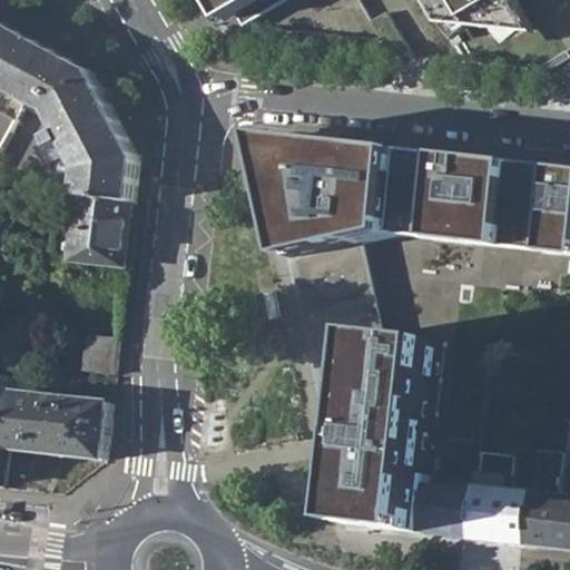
[(215,0),(226,19),(239,12),(246,25),(288,0),(215,0)]
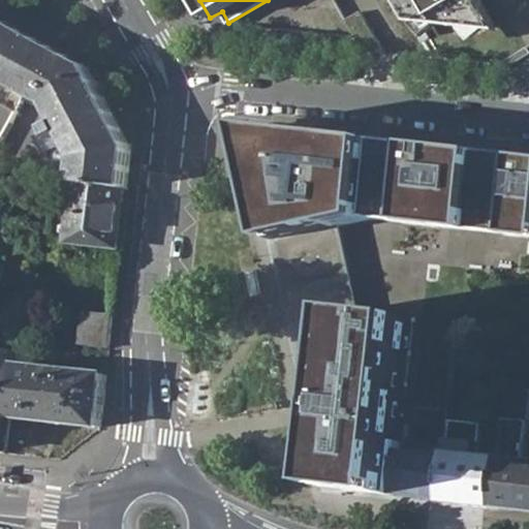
[(528,0),(400,0),(413,22),(500,32),(480,0),(528,0)]
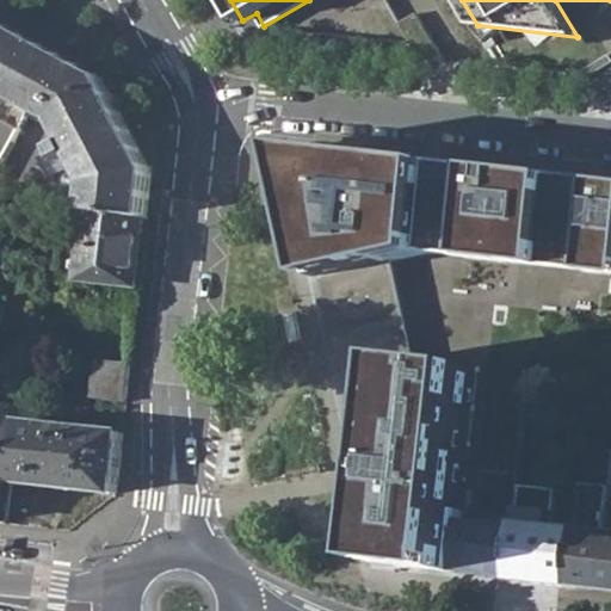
[(420,57),(446,61),(419,13),(400,24),(412,43),(420,57)]
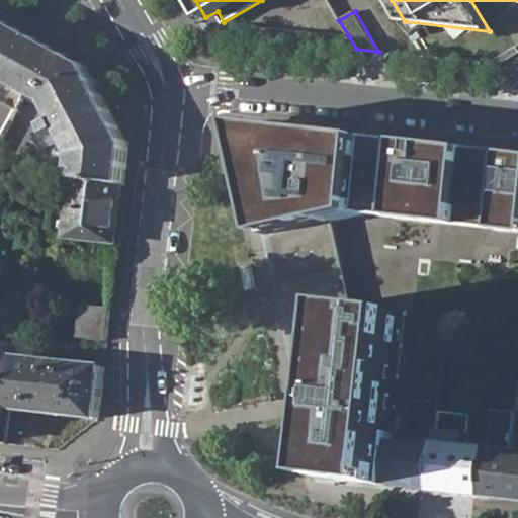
[(0,76),(22,88),(46,44),(22,31),(0,19),(0,76)]
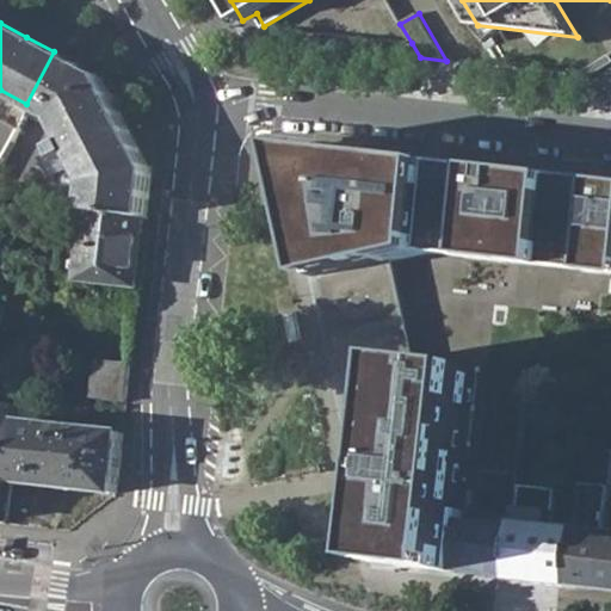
[(98,74),(54,51),(26,104),(31,106),(55,119),(67,141),(39,156),(39,158),(42,156),(48,166),(60,170),(66,167),(67,170),(68,168),(67,166),(78,160),(90,180),(88,198),(87,210),(147,216),(148,205),(152,173),(124,122),(115,105),(98,74)]
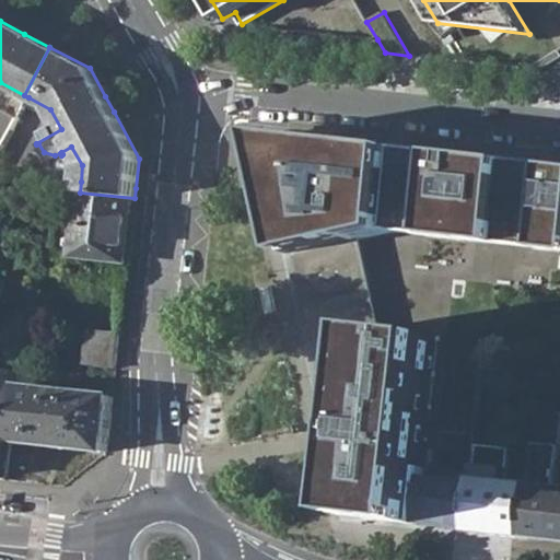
[(0,141),(24,95),(0,82),(0,141)]
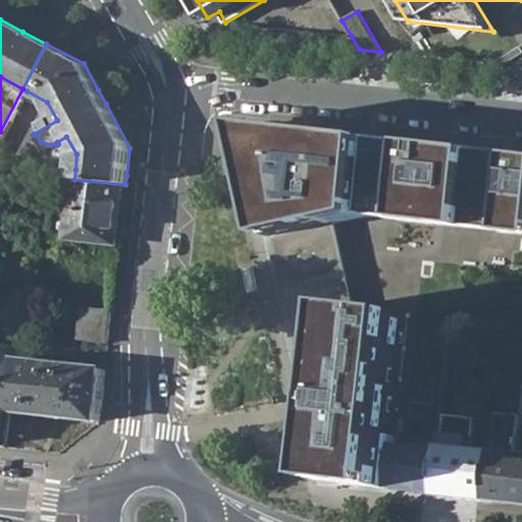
[(0,141),(27,91),(22,89),(0,132),(0,141)]
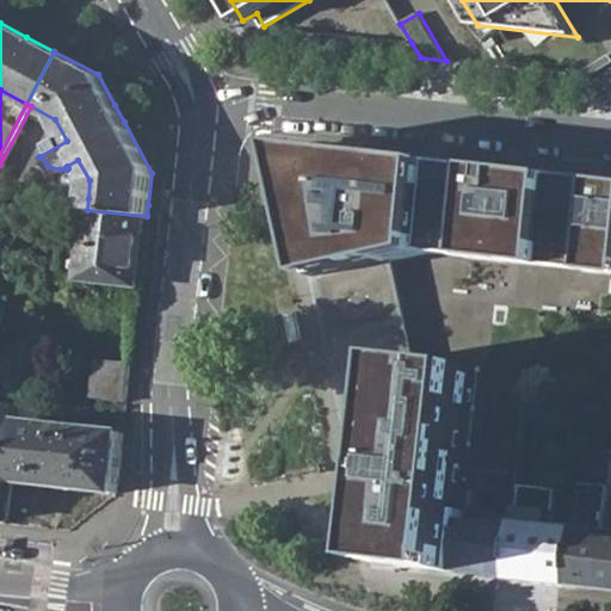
[(401,563),(514,575),(519,522),(468,516),(482,364),(419,358),(396,258),(430,251),(610,269),(610,177),(289,144),(318,276),(335,271),(401,563)]
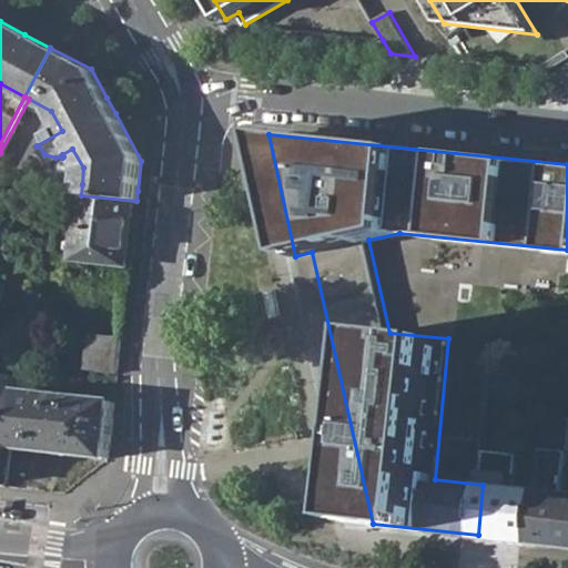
[(39,145),(37,146),(48,165),(62,158),(61,155),(56,158),(44,154),(39,145)]
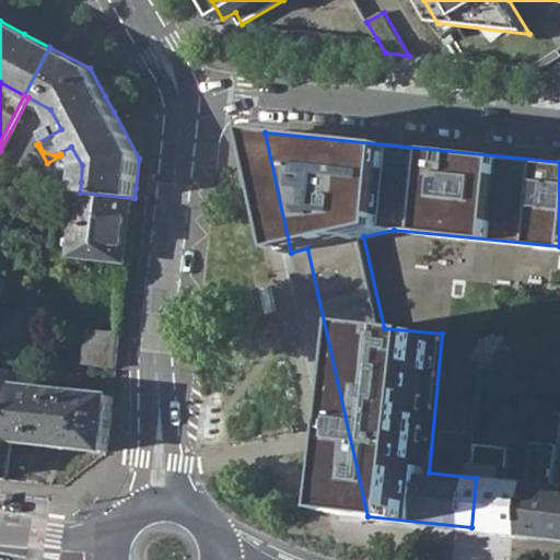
[(129,251),(135,198),(80,193),(74,255),(128,260),(129,251)]
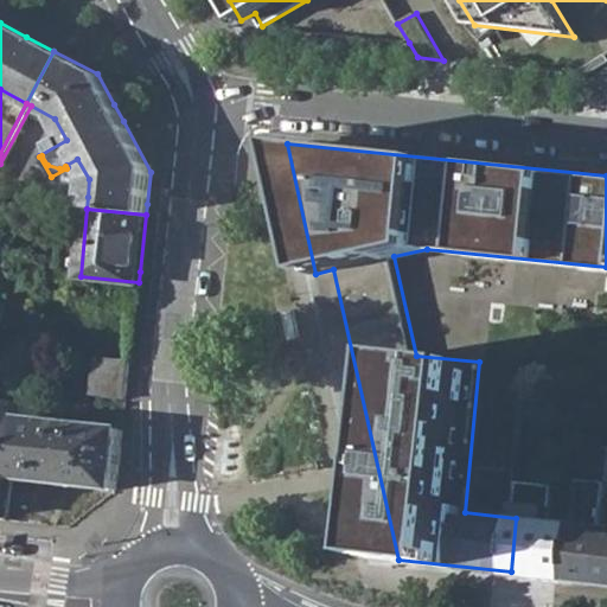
[(333,269),(315,274),(379,557),(398,560),(333,269)]
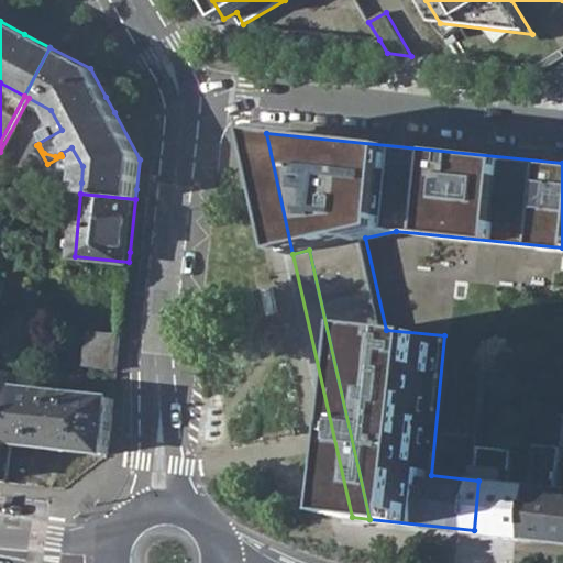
[(86,364),(118,368),(122,331),(89,328),(86,364)]
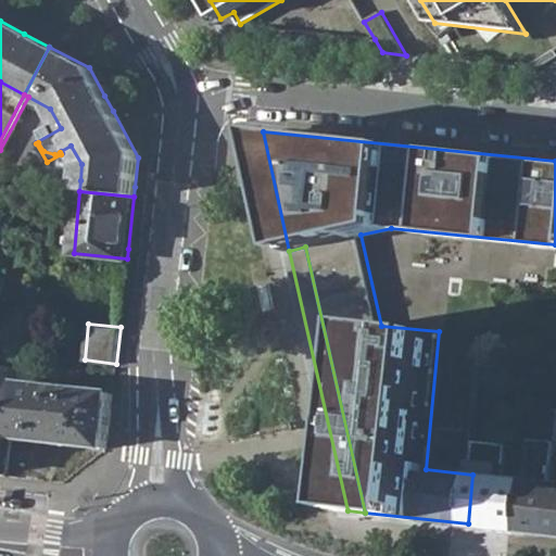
[(1,393),(20,395),(21,382),(24,367),(5,364),(1,393)]
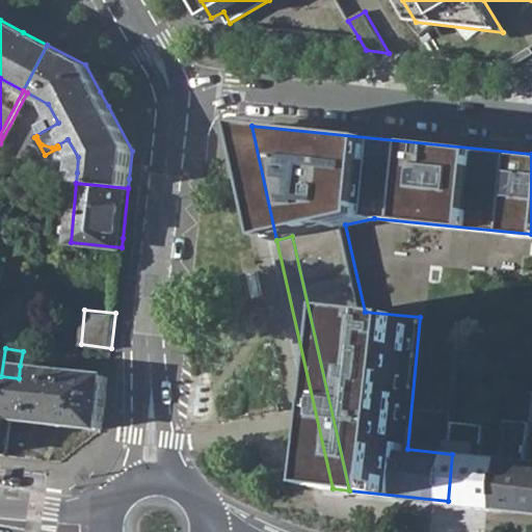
[(108,375),(20,366),(19,378),(12,418),(57,422),(103,427),(108,375)]
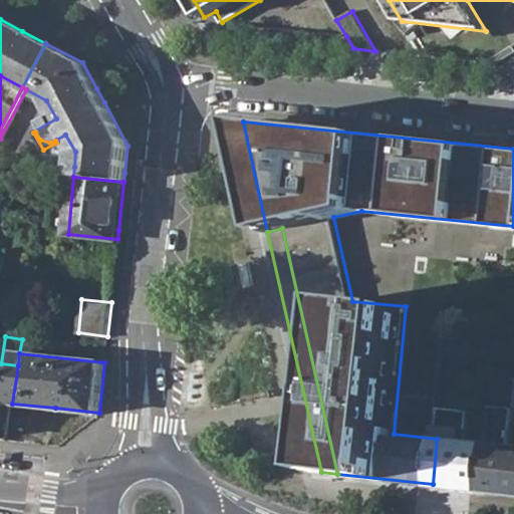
[(512,405),(513,405),(513,373),(491,372),(490,403),(512,405)]
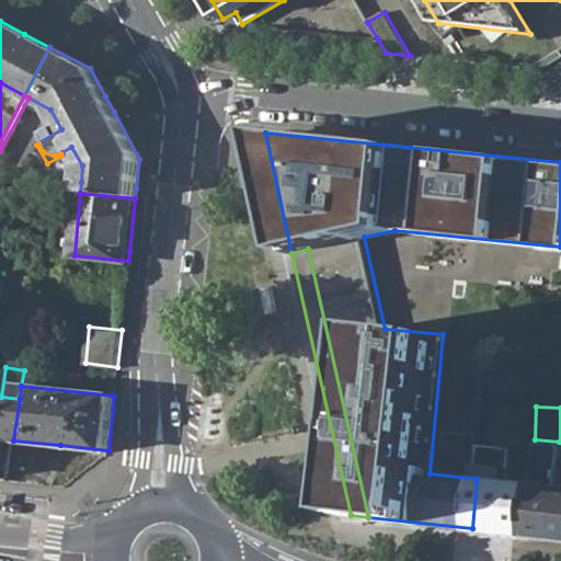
[(535,439),(531,480),(557,483),(559,442),(535,439)]
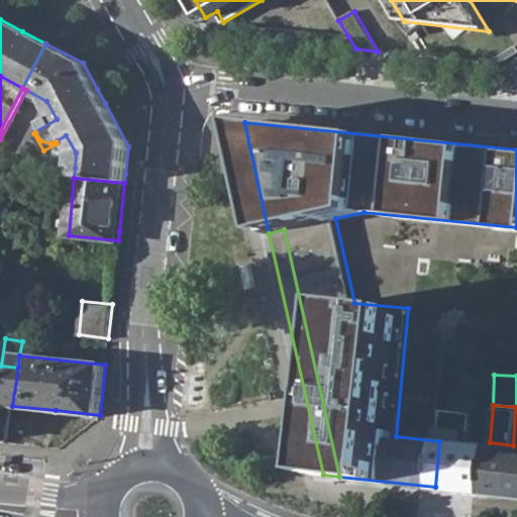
[(435,487),(487,492),(490,442),(439,438),(439,441),(435,487)]
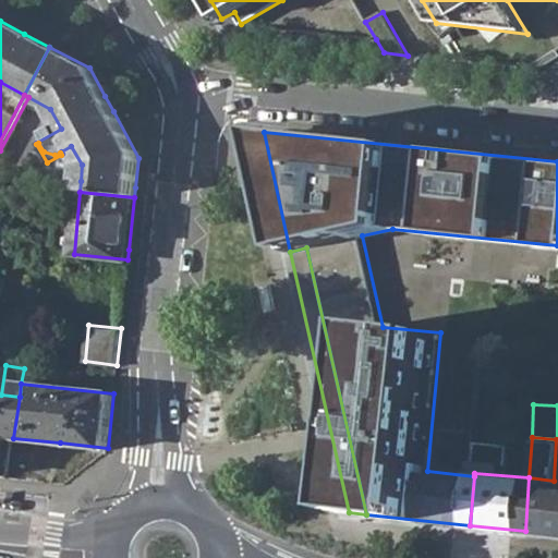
[(557,481),(554,481),(529,477),(525,531),(557,533),(557,481)]
